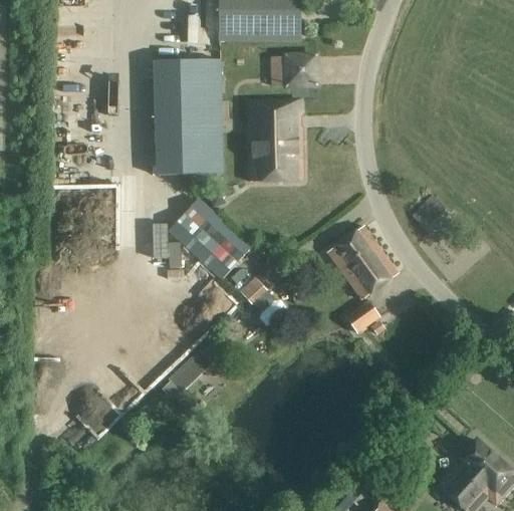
[(302,41),(301,0),(218,0),(219,40),(302,41)]
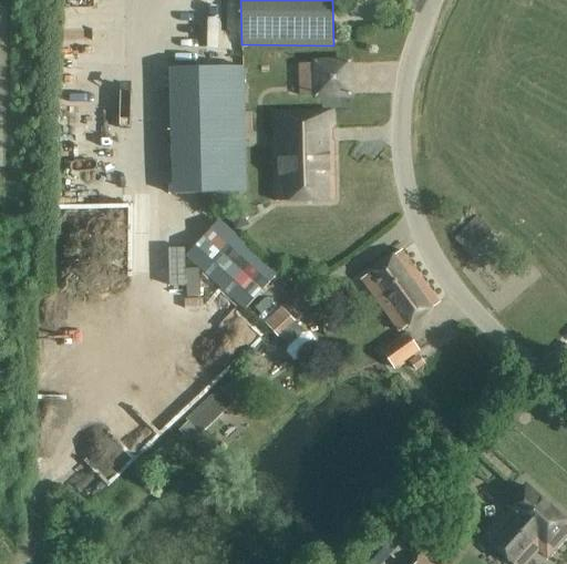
[(349,55),(295,57),(296,95),(351,94),(349,55)]
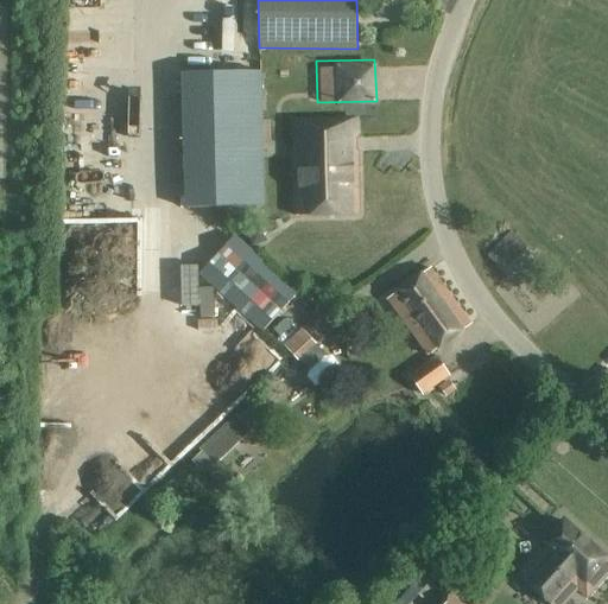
[(265,204),(264,69),(184,70),(187,205),(265,204)]
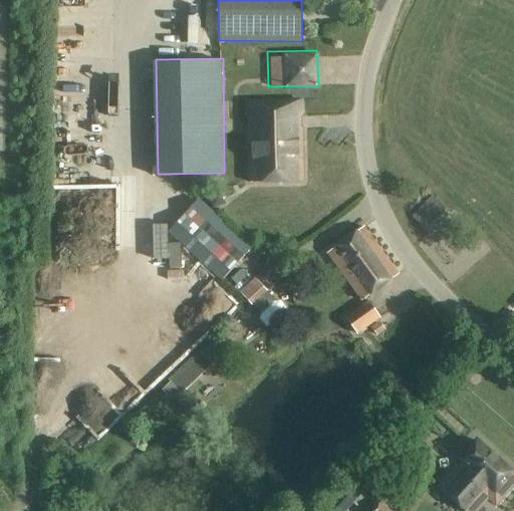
[(302,96),(245,98),(248,183),(305,181),(302,96)]
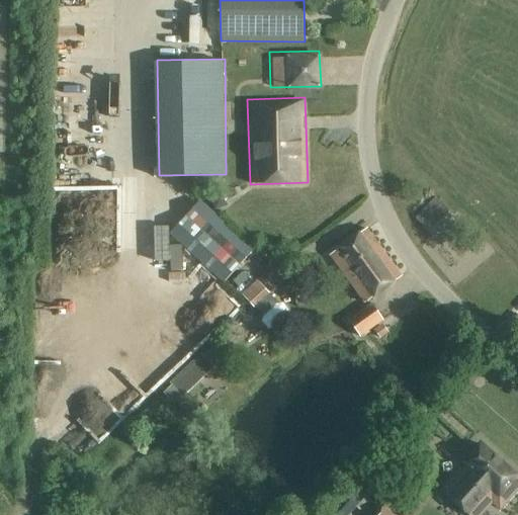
[(212,203),(223,200),(225,195),(222,188),(208,192),(212,203)]
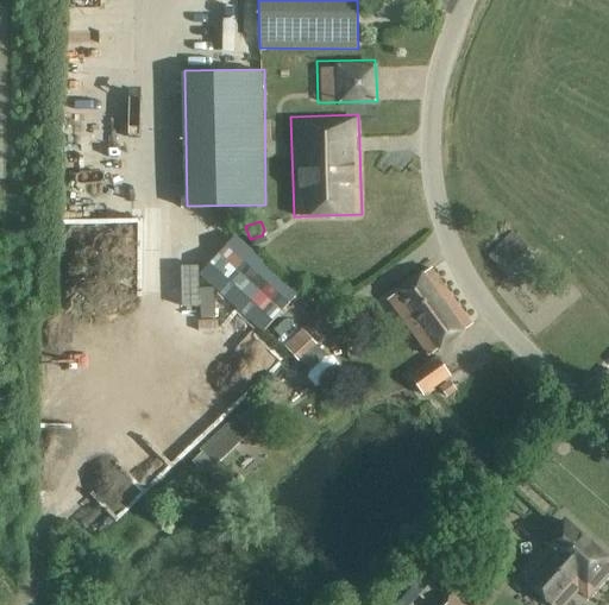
[(509,275),(533,251),(510,229),(488,253),(509,275)]
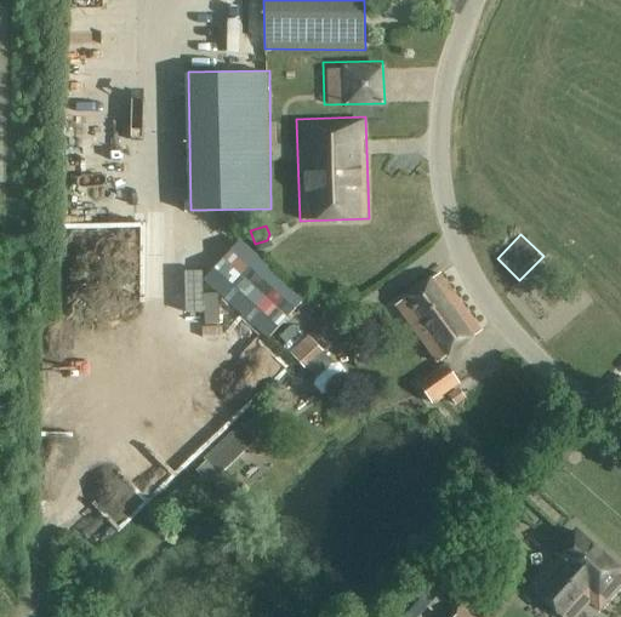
[(239,238),(203,279),(267,337),(303,297),(239,238)]
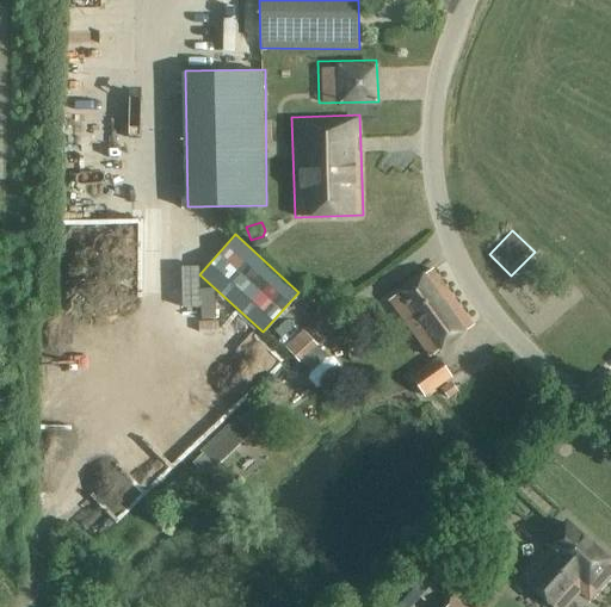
[(390,299),(413,330),(432,355),(475,323),(433,267),(390,299)]
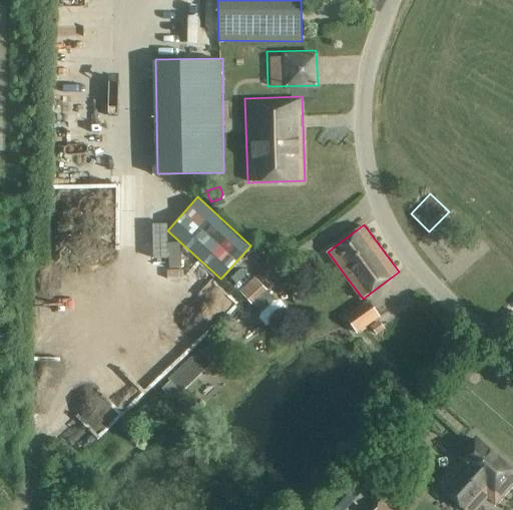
[(238,290),(250,303),(267,288),(254,276),(238,290)]
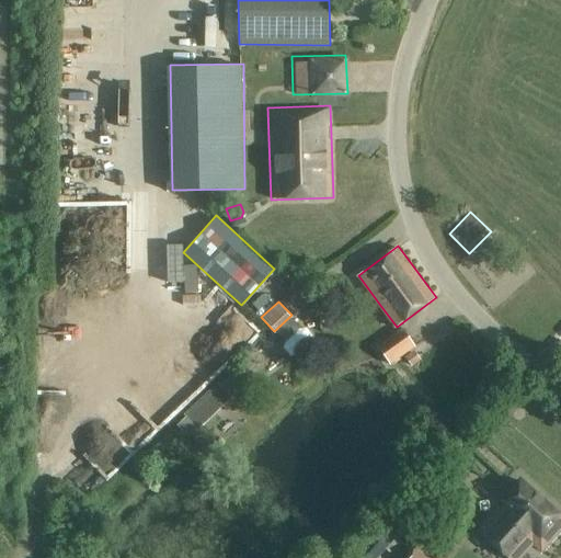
[(214,305),(210,315),(235,322),(238,312),(214,305)]
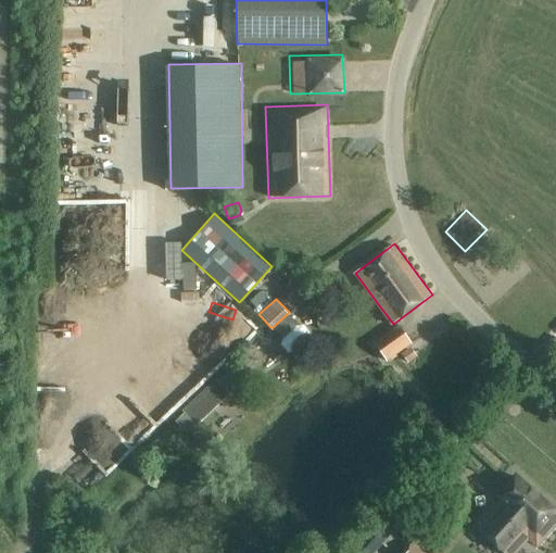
[(387,361),(412,342),(397,324),(373,342),(387,361)]
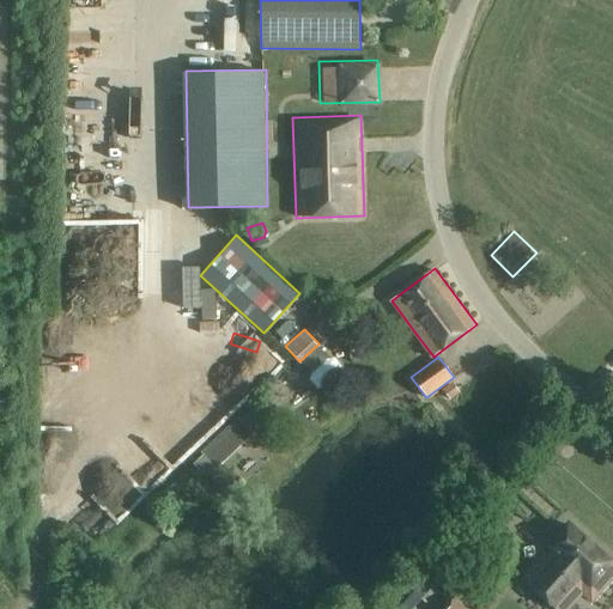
[(243,383),(249,373),(229,360),(222,370),(243,383)]
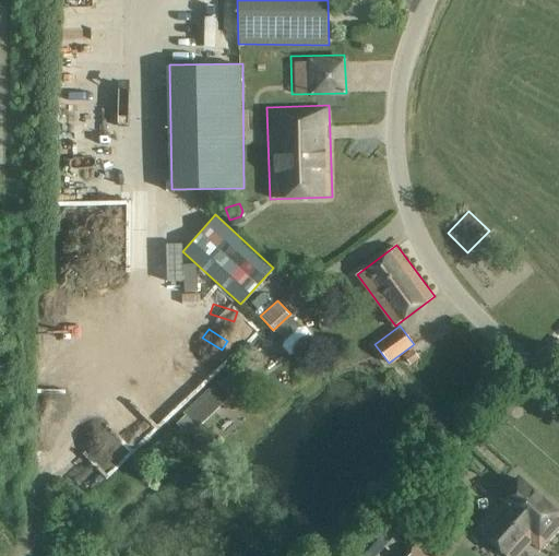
[(177,379),(192,363),(170,343),(155,361),(177,379)]
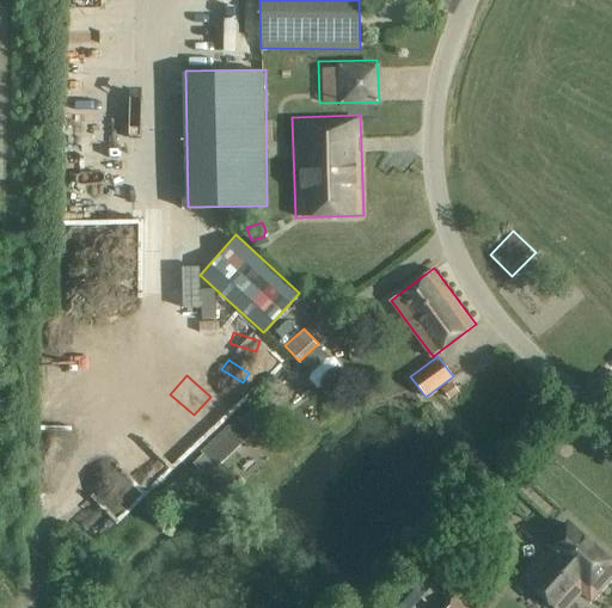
[(441,386),(448,395),(459,388),(452,379),(441,386)]
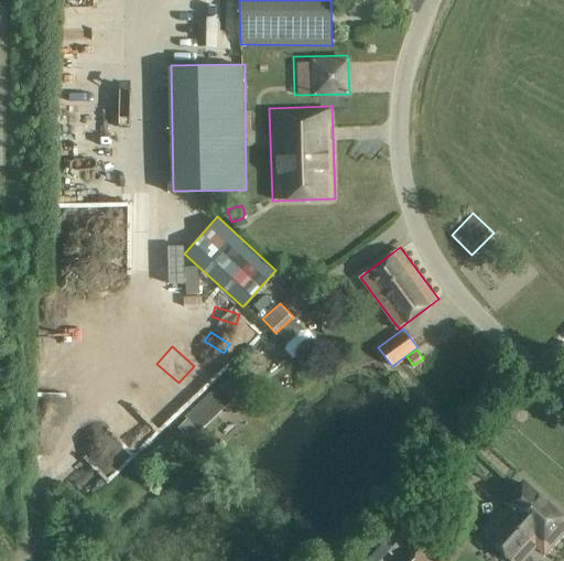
[(187,435),(196,428),(198,431),(234,397),(230,395),(239,387),(229,376),(220,385),(217,383),(184,414),(186,417),(177,425),(187,435)]
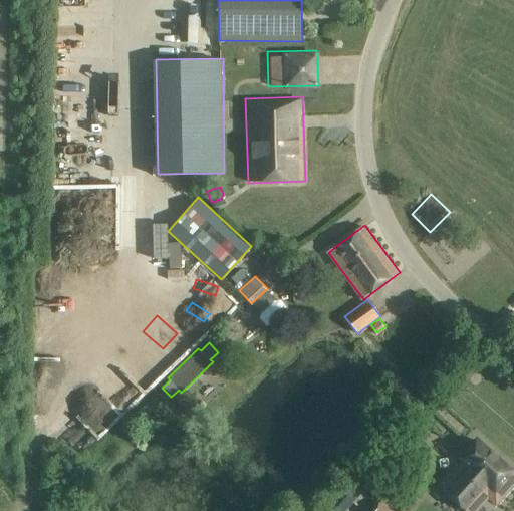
[(151,415),(142,405),(133,415),(142,424),(151,415)]
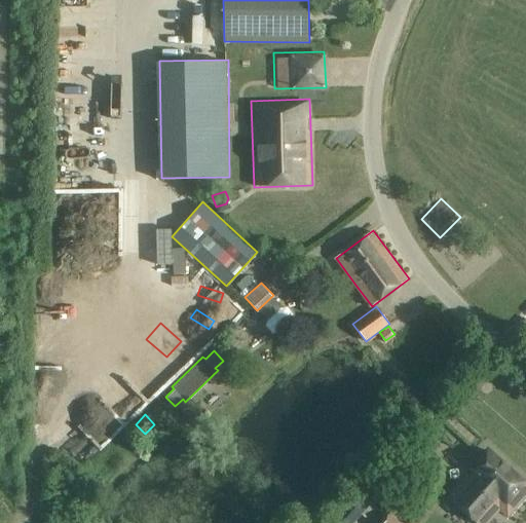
[(472,469),(448,496),(475,520),(478,522),(485,522),(484,521),(482,522),(481,522),(476,518),(491,500),(508,515),(525,493),(525,483),(487,448),(471,468),(472,469)]
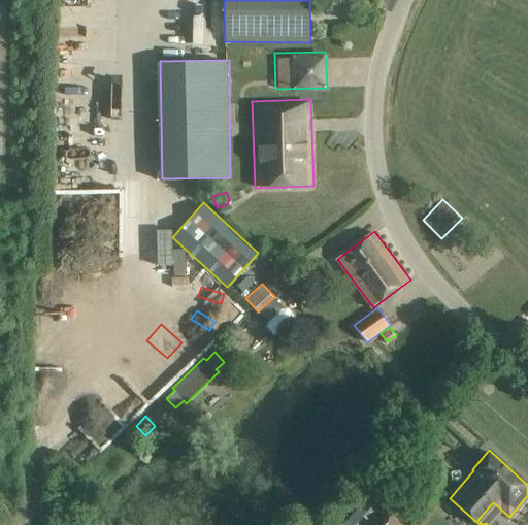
[(401,524),(389,514),(378,524),(401,524)]
